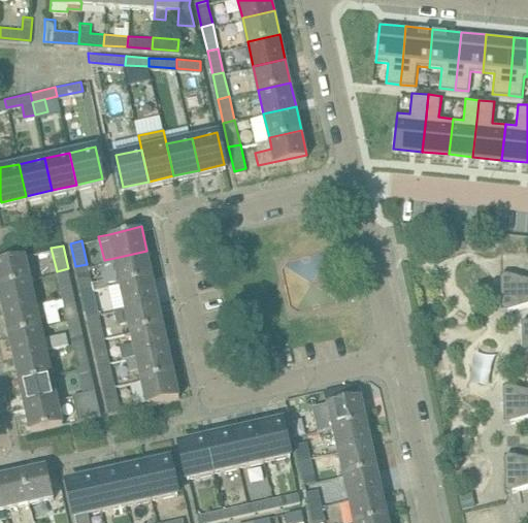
[(104,260),(102,260),(107,285),(120,283),(120,282),(152,274),(146,251),(114,258),(104,260)]
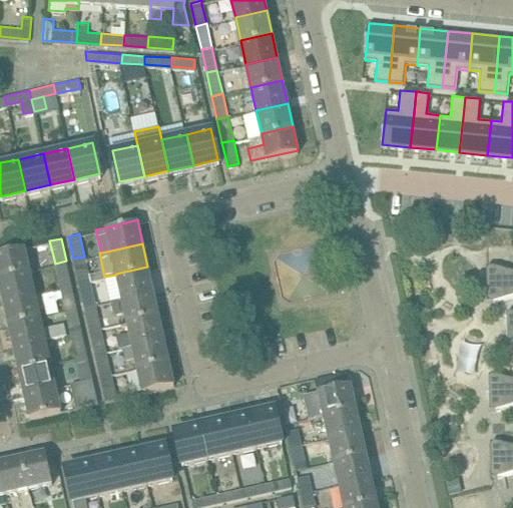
[(0,275),(29,269),(24,245),(0,250),(0,275)]
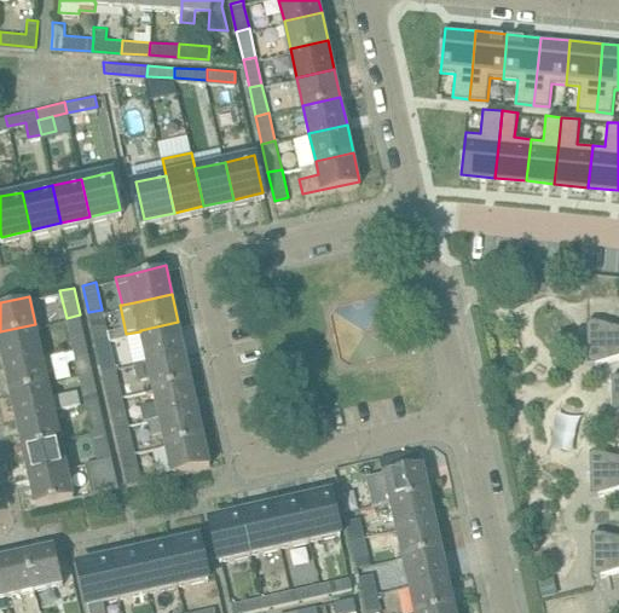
[(102,310),(88,312),(96,341),(109,339),(102,310)]
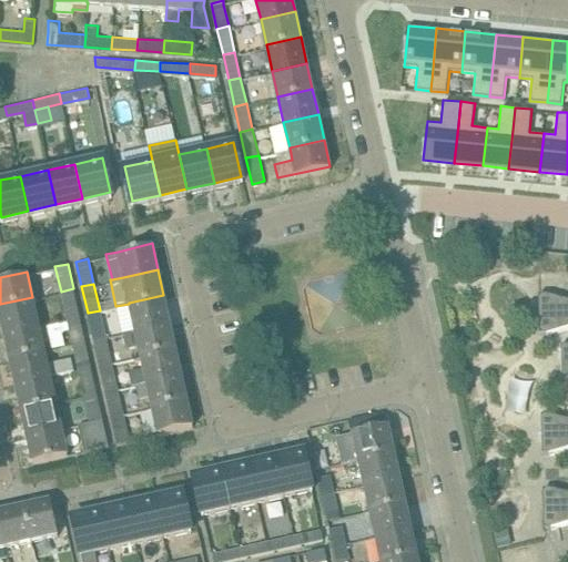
[(67,317),(79,314),(73,288),(61,292),(67,317)]
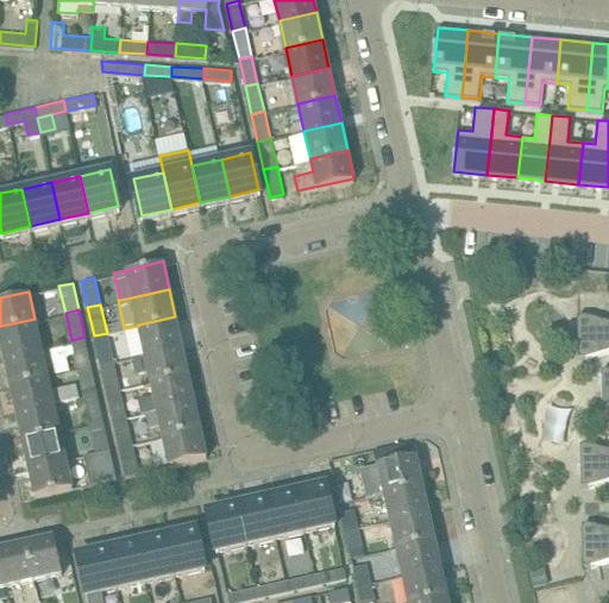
[(608,319),(585,313),(577,313),(578,355),(585,355),(608,347),(608,365),(601,366),(602,429),(608,429),(608,446),(588,441),(581,441),(581,484),(589,483),(608,477),(608,526),(589,521),(582,521),(583,563),(590,563),(608,557),(608,319)]
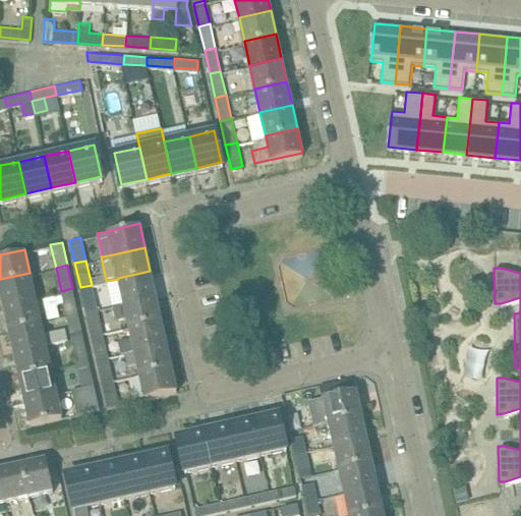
[(111,304),(155,294),(150,271),(118,278),(118,279),(106,281),(111,304)]
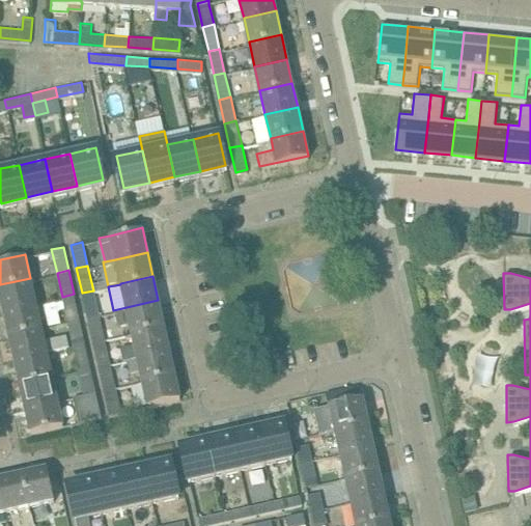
[(0,284),(0,295),(3,310),(35,303),(30,278),(0,284)]
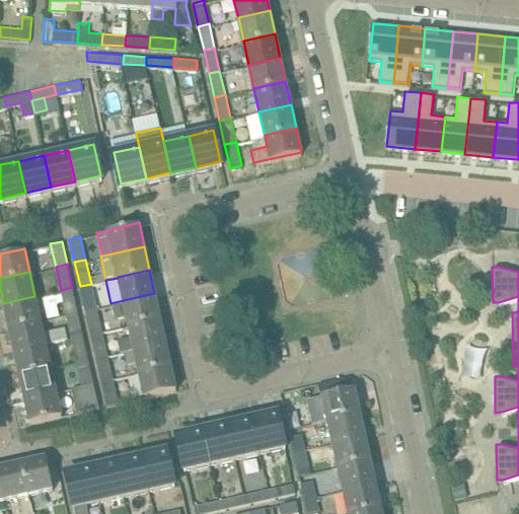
[(91,284),(80,286),(85,309),(96,306),(91,284)]
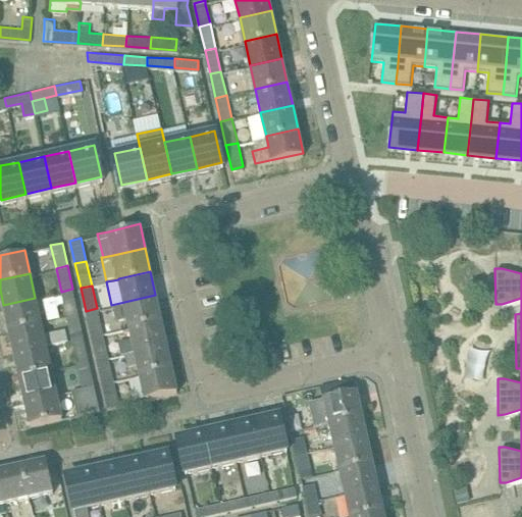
[(77,313),(72,289),(61,292),(61,293),(43,297),(43,296),(35,298),(3,305),(8,328),(40,321),(37,307),(45,305),(48,317),(59,315),(56,303),(58,303),(57,301),(63,300),(66,315),(77,313)]
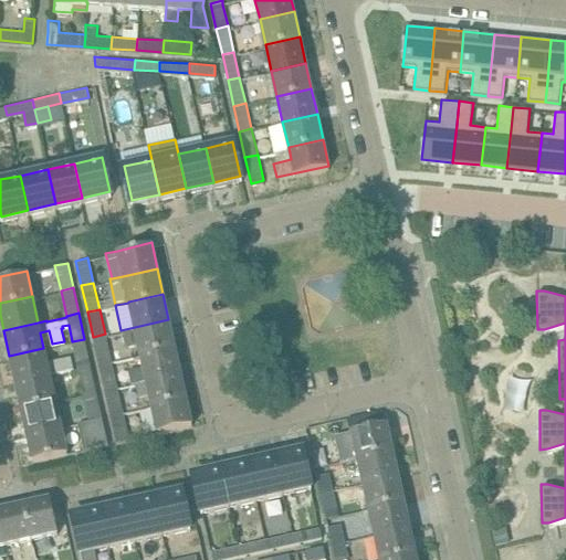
[(139,354),(175,346),(168,319),(121,330),(124,346),(137,342),(139,354)]
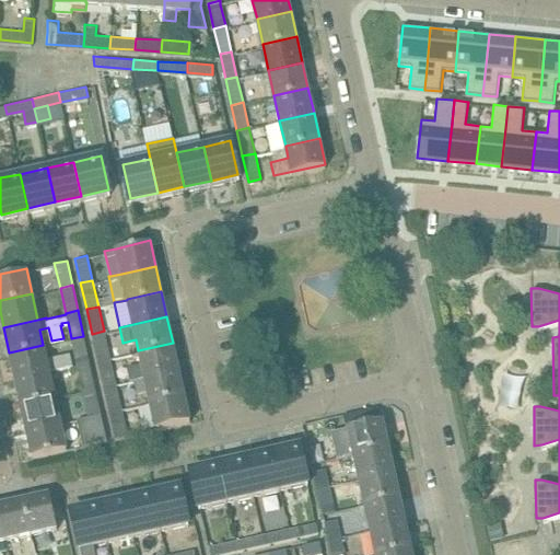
[(104,331),(92,334),(97,359),(109,357),(104,331)]
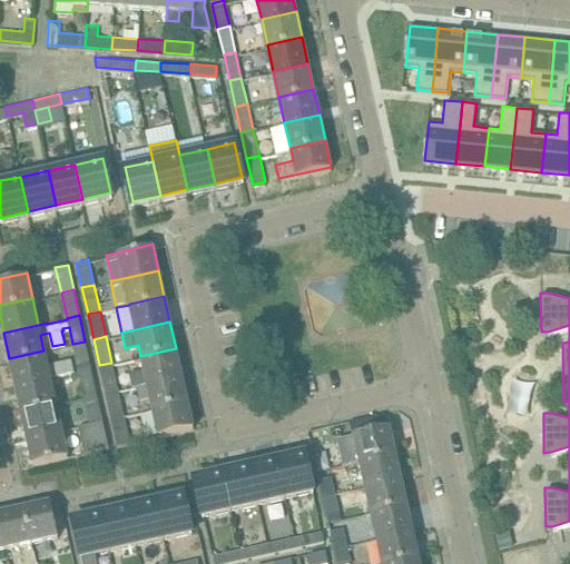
[(78,370),(91,367),(85,342),(72,344),(78,370)]
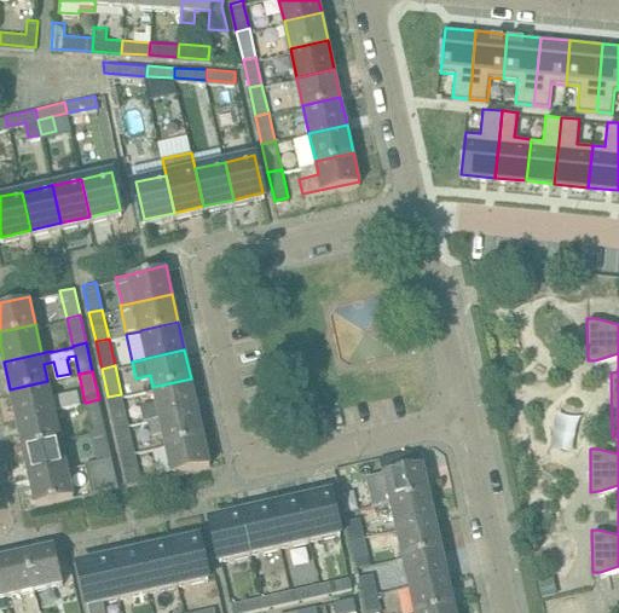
[(144,418),(148,417),(197,406),(191,379),(152,387),(156,400),(140,404),(144,418)]
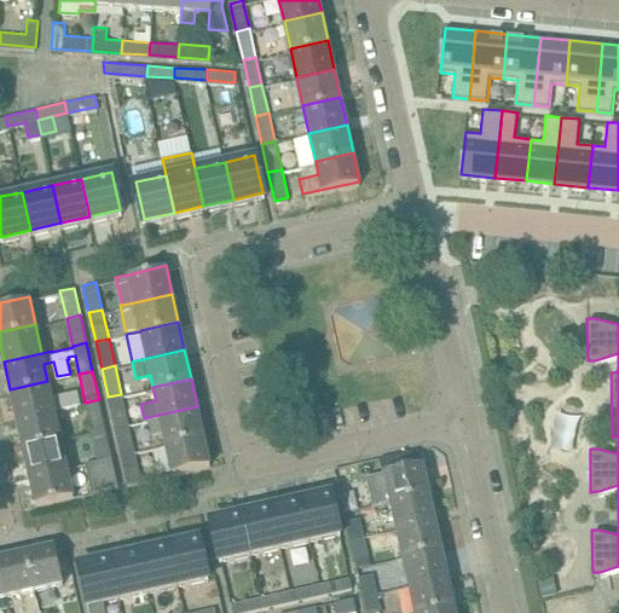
[(51,395),(47,381),(10,389),(17,417),(55,409),(53,408),(80,402),(77,389),(51,395)]
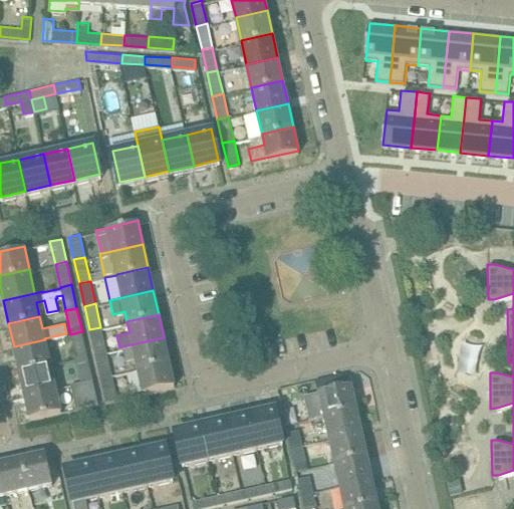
[(100,327),(89,329),(94,352),(106,350),(100,327)]
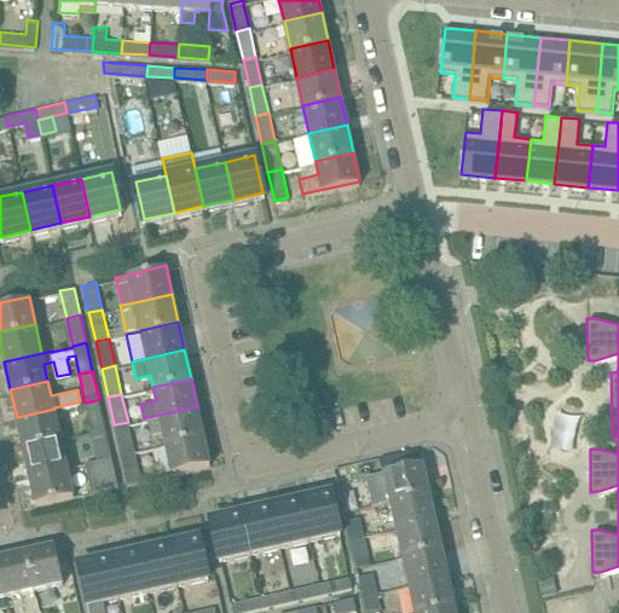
[(105,427),(99,399),(85,403),(91,431),(105,427)]
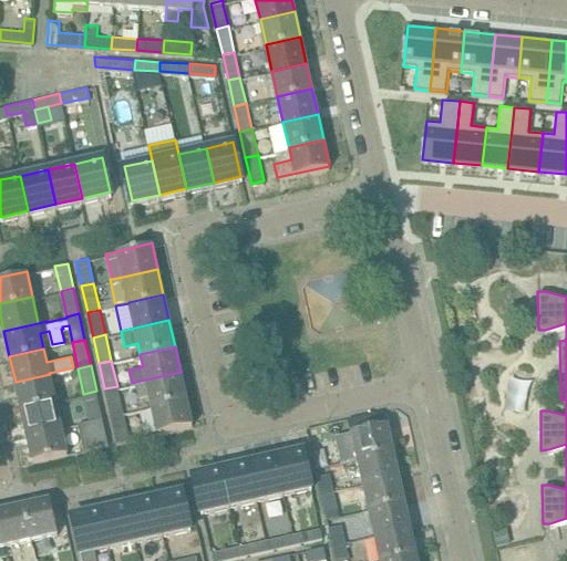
[(152,405),(186,397),(181,372),(135,382),(138,396),(150,394),(152,405)]
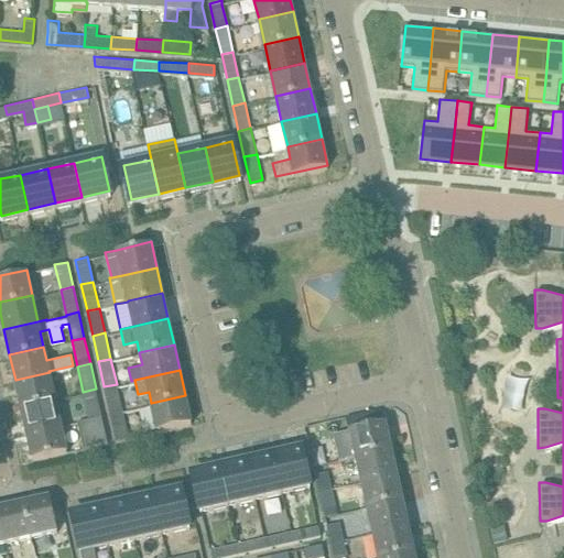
[(15,380),(21,406),(55,398),(50,372),(15,380)]
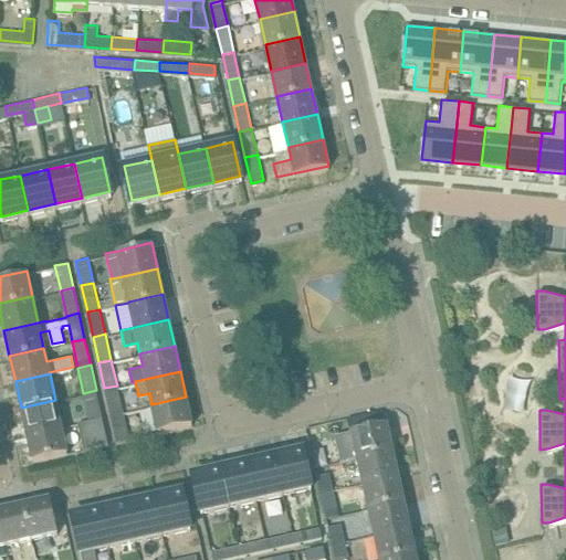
[(510,376),(510,403),(526,404),(527,377),(510,376)]
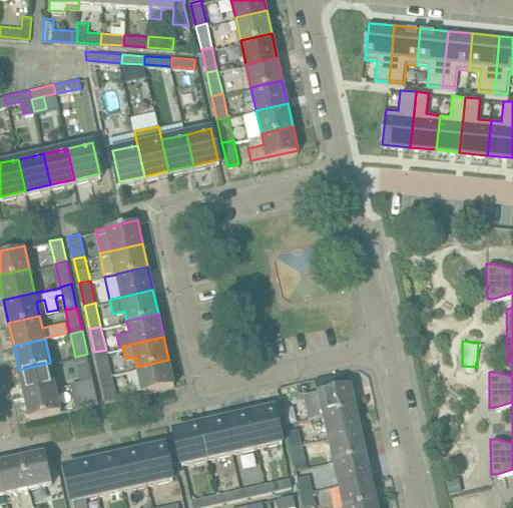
[(106,350),(94,352),(100,376),(111,373),(106,350)]
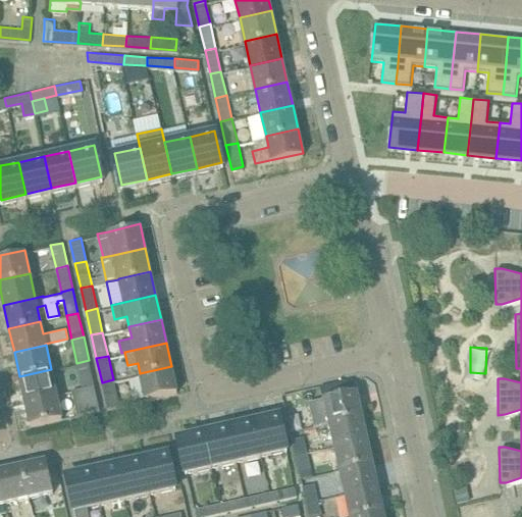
[(89,360),(76,363),(66,365),(71,389),(83,385),(94,383),(89,360)]
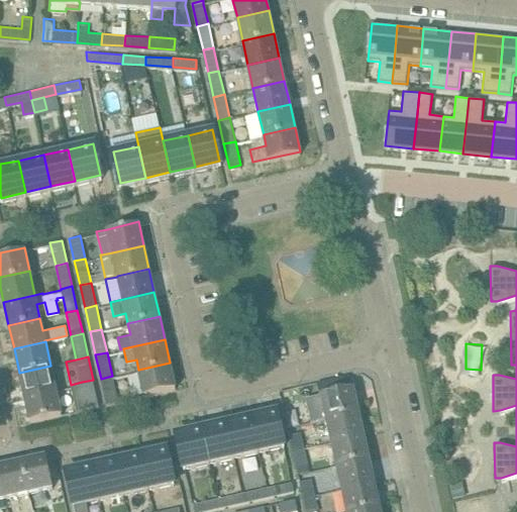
[(170,363),(138,370),(143,394),(175,387),(170,363)]
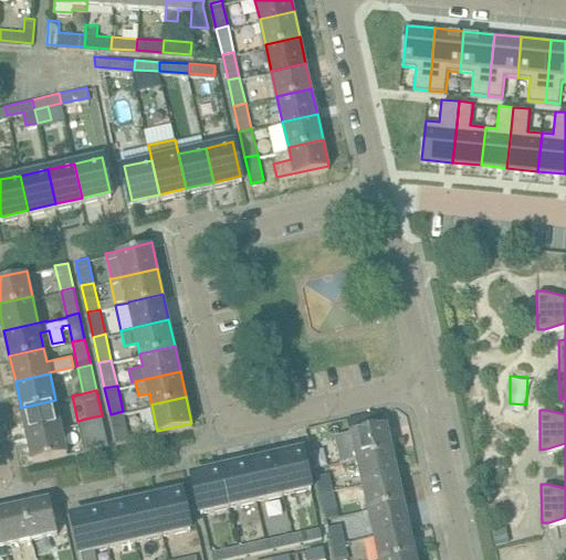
[(21,408),(27,433),(61,425),(55,400),(21,408)]
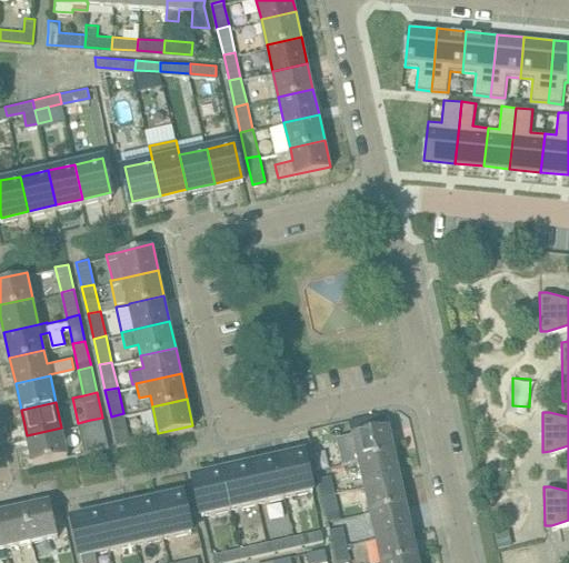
[(123,413),(111,416),(117,443),(129,440),(123,413)]
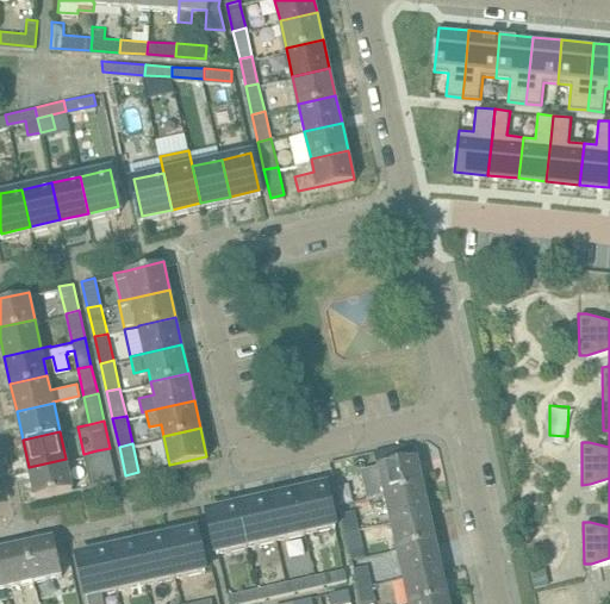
[(89,484),(116,477),(110,449),(83,455),(89,484)]
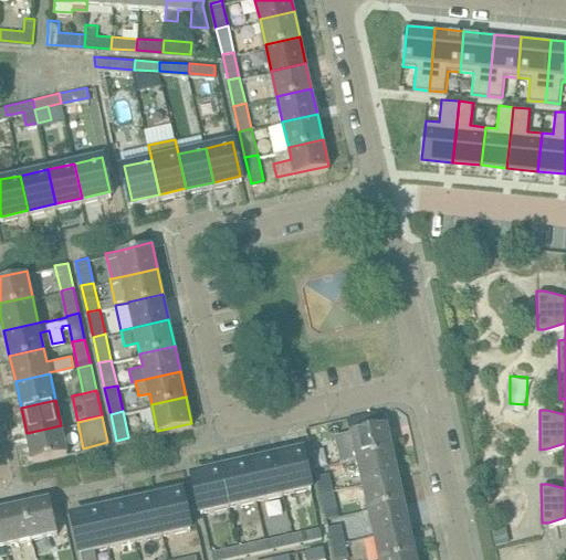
[(356,455),(391,447),(386,422),(350,430),(356,455)]
